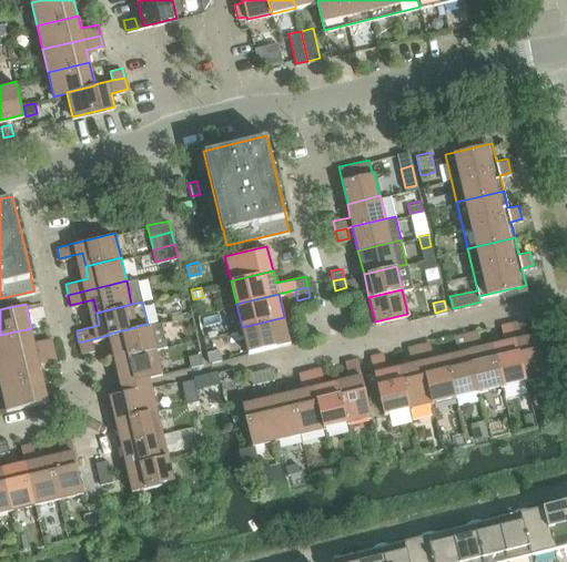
[(284,317),(242,327),(247,351),(290,341),(284,317)]
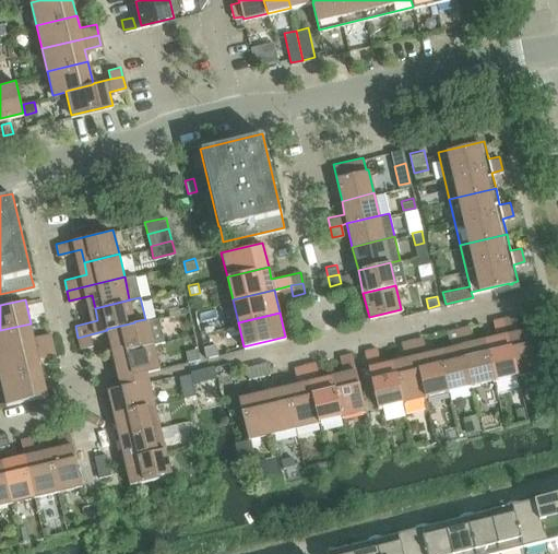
[(502,316),(517,374),(541,368),(531,327),(518,330),(513,314),(502,316)]
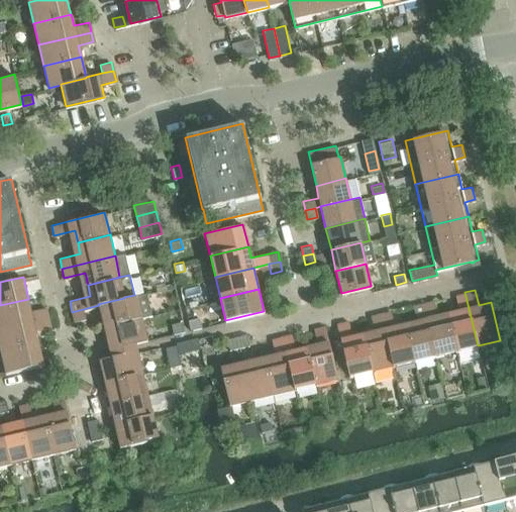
[(124,298),(98,304),(99,305),(103,325),(141,316),(151,314),(146,292),(136,295),(136,294),(134,295),(124,297),(124,298)]
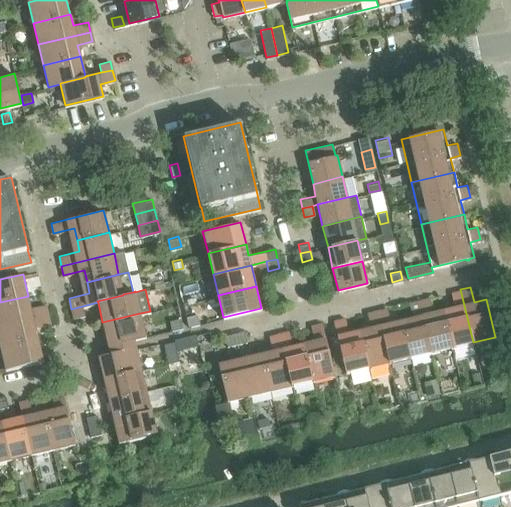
[(454,306),(443,309),(452,347),(473,342),(460,289),(451,292),(454,306)]
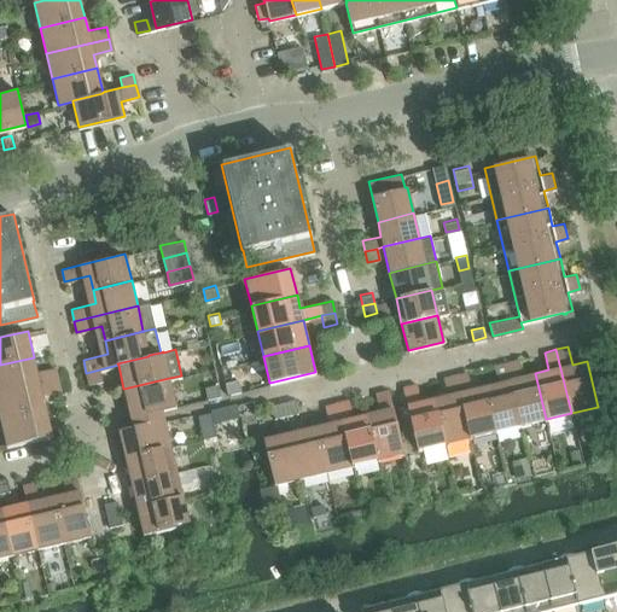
[(0,391),(58,378),(54,367),(38,371),(34,357),(0,365),(0,391)]
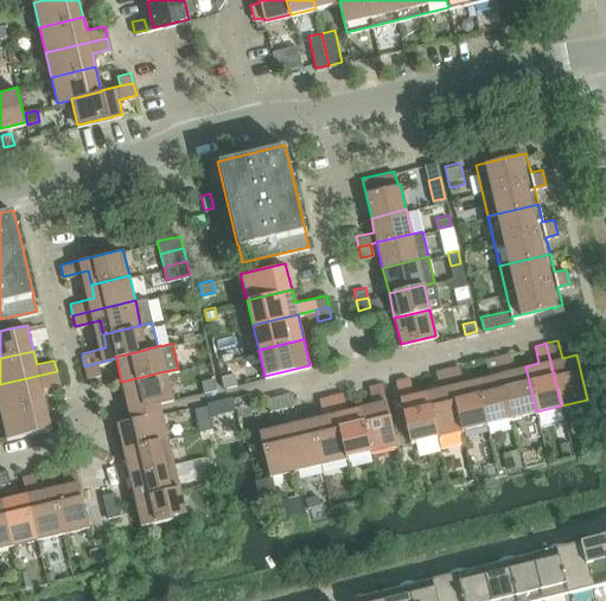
[(536,411),(525,366),(512,370),(508,352),(496,355),(511,417),(536,411)]
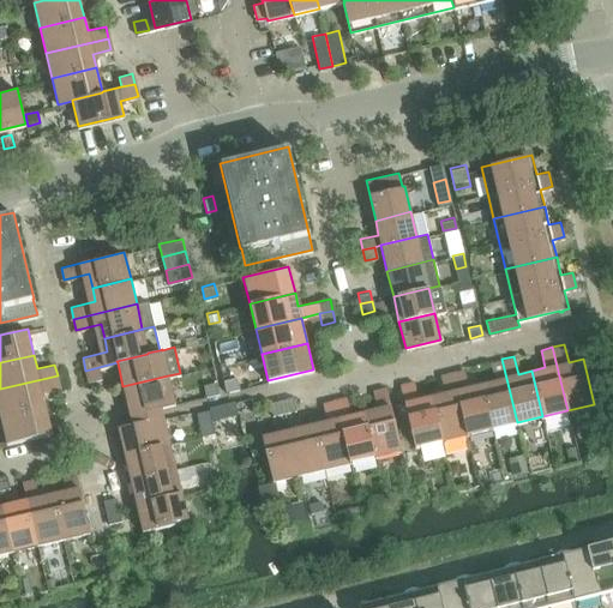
[(491,362),(494,379),(481,383),(492,428),(517,422),(502,359),(491,362)]
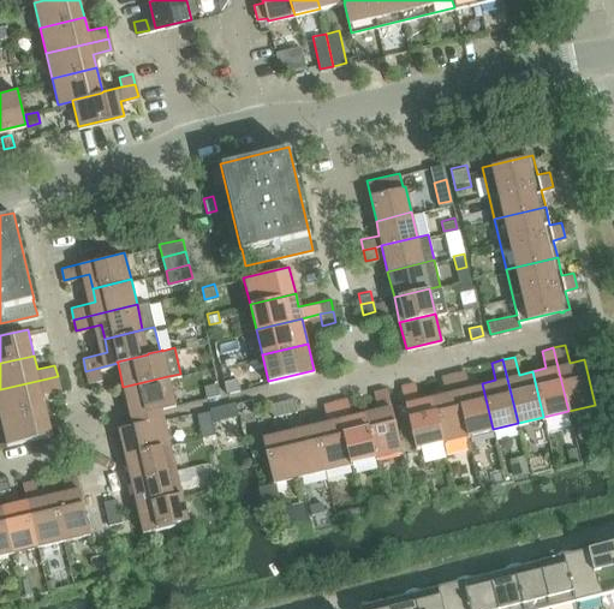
[(103,366),(85,371),(88,381),(107,377),(103,366)]
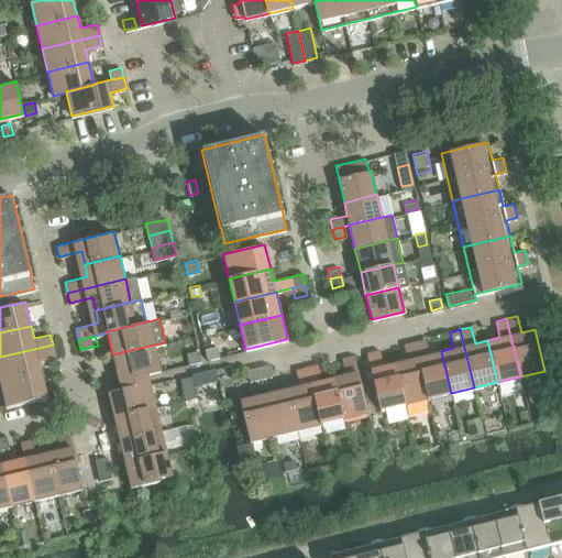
[(425,338),(414,340),(428,398),(451,393),(441,351),(429,354),(425,338)]
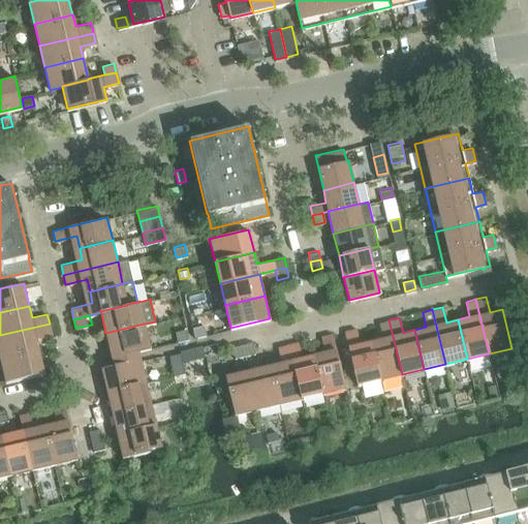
[(389,319),(379,322),(382,337),(371,340),(380,379),(402,374),(389,319)]
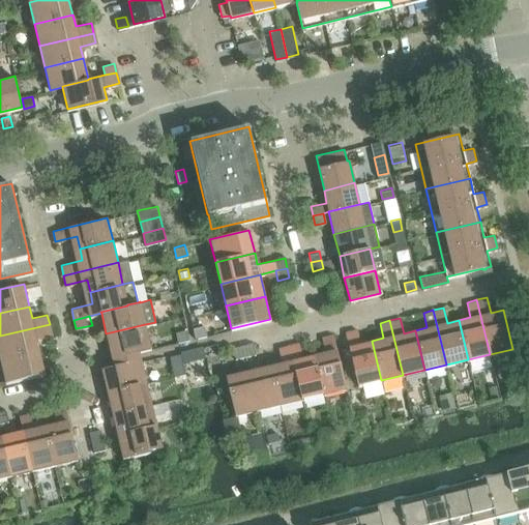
[(50,324),(0,336),(0,359),(39,350),(36,339),(52,334),(50,324)]
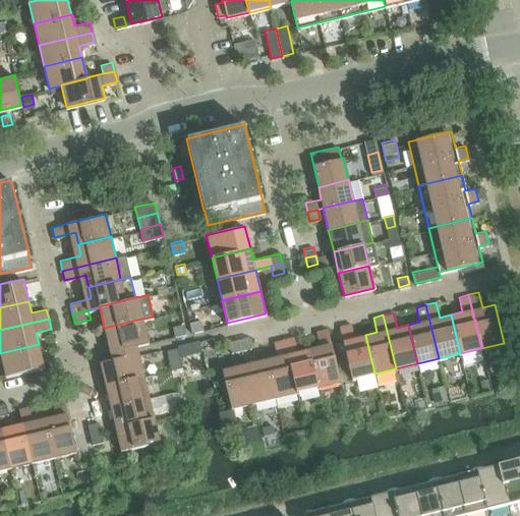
[(142,319),(104,328),(112,353),(112,359),(138,353),(137,348),(136,344),(148,342),(142,319)]
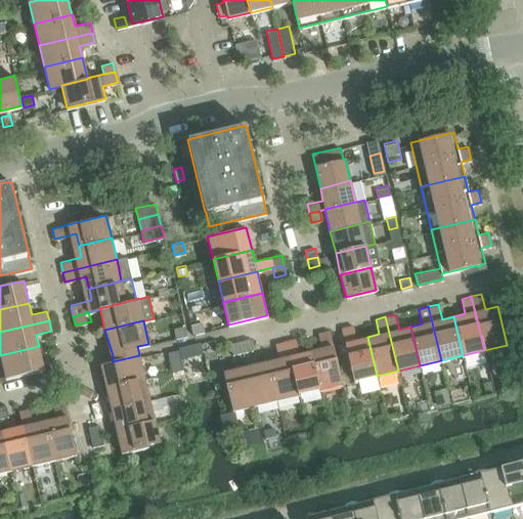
[(201,320),(190,323),(192,334),(204,331),(201,320)]
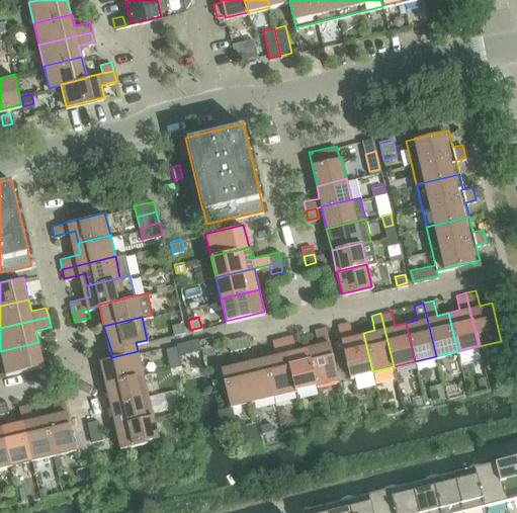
[(182,321),(171,324),(173,334),(184,331),(182,321)]
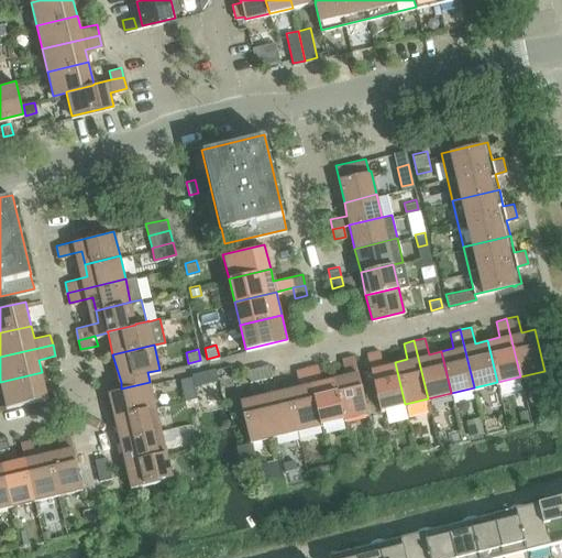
[(378,349),(366,352),(381,409),(405,404),(395,362),(383,365),(378,349)]
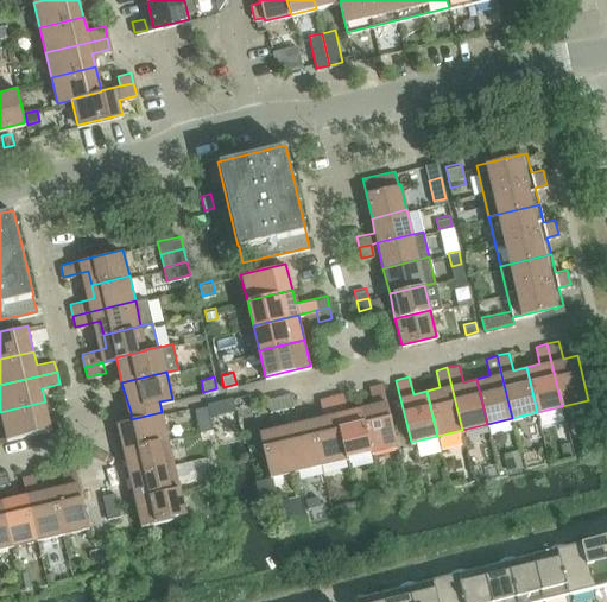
[(370,386),(373,404),(360,406),(371,451),(397,445),(383,382),(370,386)]
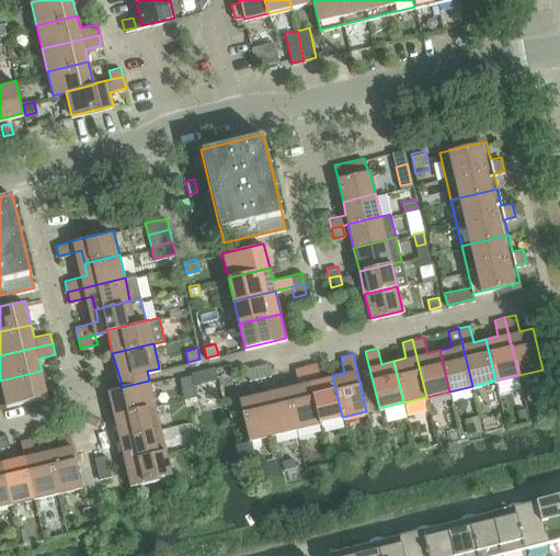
[(256,364),(260,376),(270,374),(267,362),(256,364)]
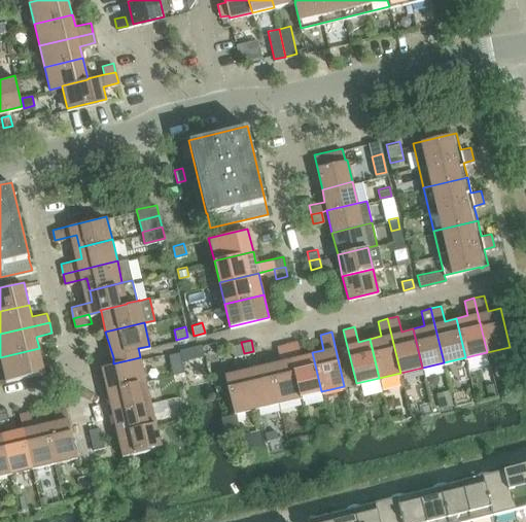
[(321,391),(312,352),(301,355),(296,340),(287,343),(300,396),(321,391)]
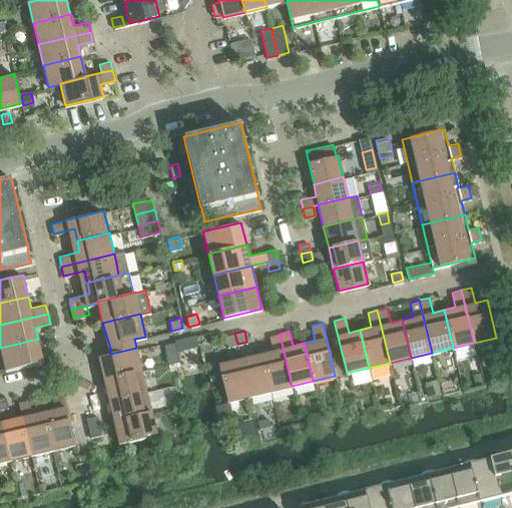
[(234,333),(224,335),(227,346),(237,344),(234,333)]
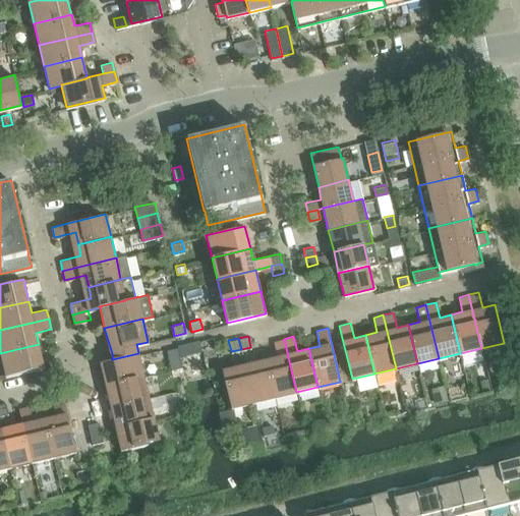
[(284,339),(274,341),(277,356),(266,358),(275,397),(296,392),(284,339)]
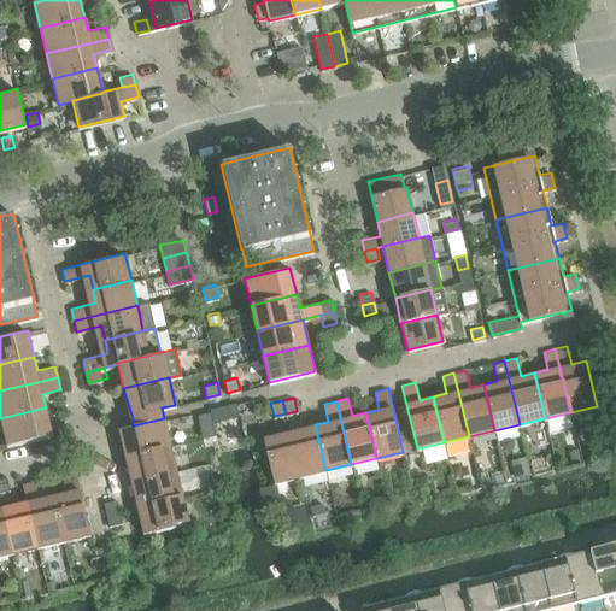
[(46,407),(0,418),(6,445),(52,434),(46,407)]
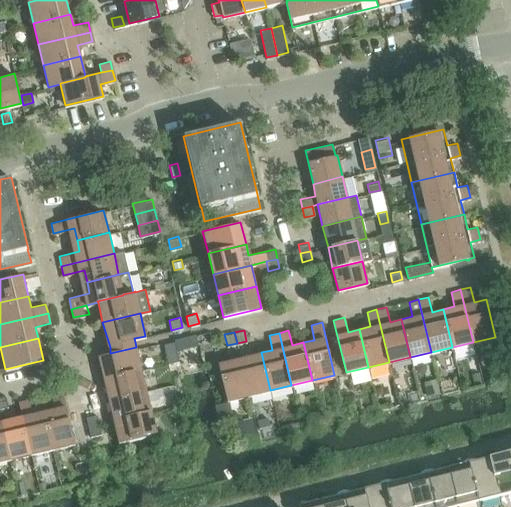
[(174,340),(163,343),(166,353),(176,350),(174,340)]
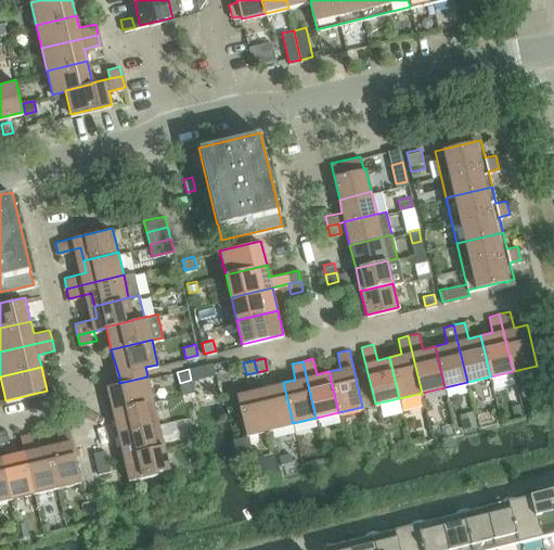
[(119,383),(106,386),(112,410),(153,400),(147,376),(119,383)]
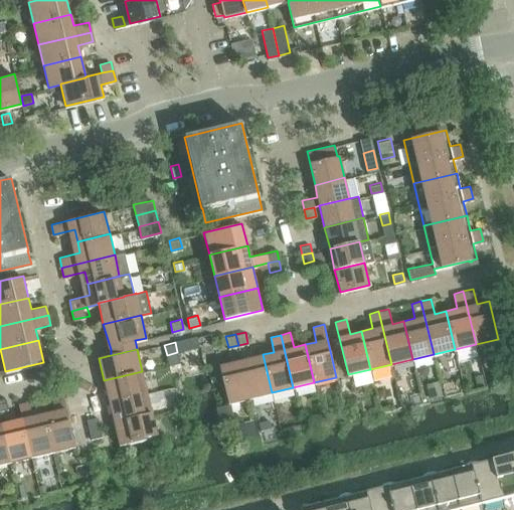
[(177,352),(167,355),(169,364),(180,362),(177,352)]
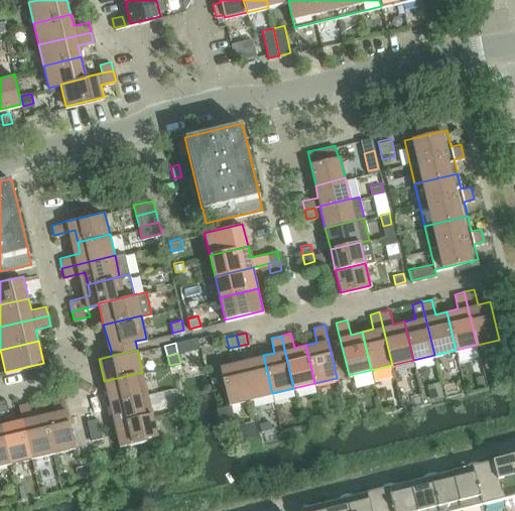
[(263,355),(242,360),(251,398),(272,393),(263,355)]
